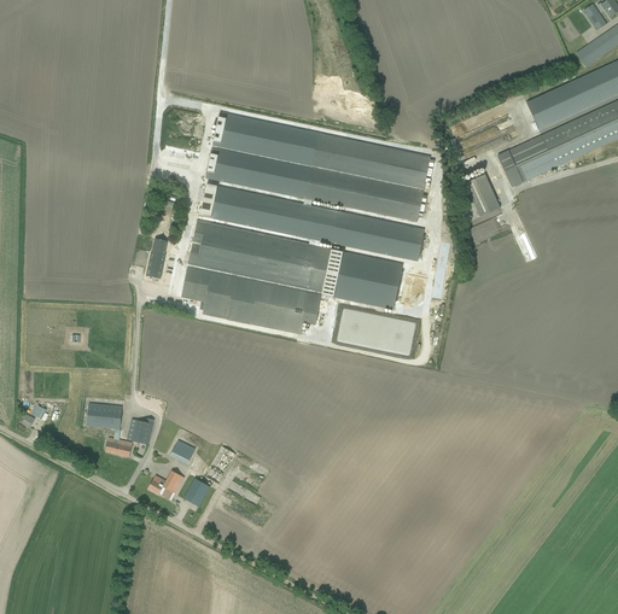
[(604,0),(601,1),(604,7),(606,5),(612,13),(617,9),(617,4),(614,0),(604,0)]
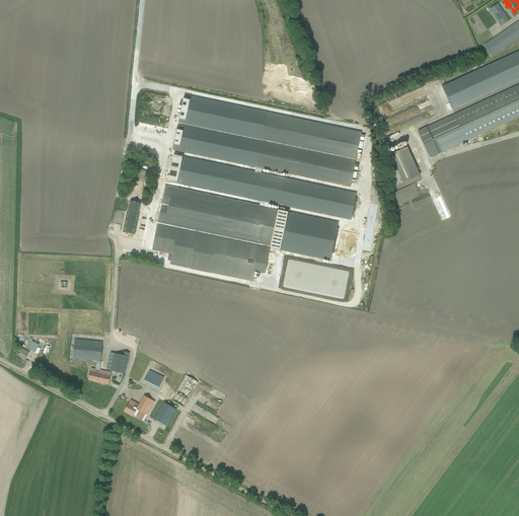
[(498,1),(494,4),(490,6),(501,23),(509,17),(498,1)]
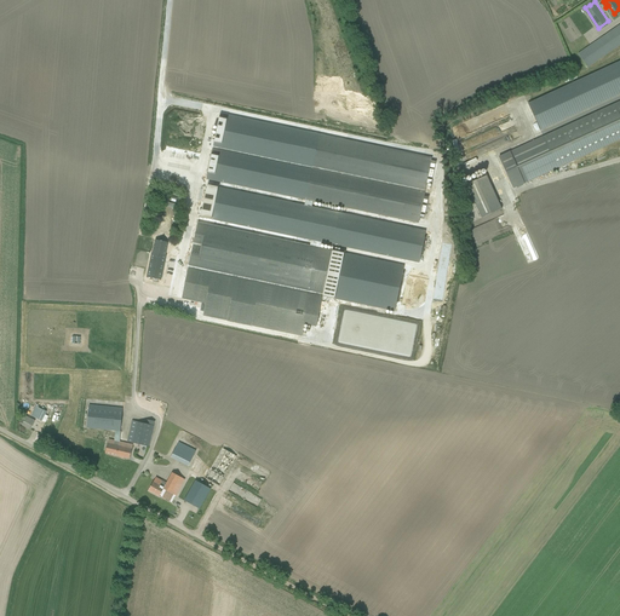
[(619,21),(578,51),(587,64),(619,40),(619,21)]
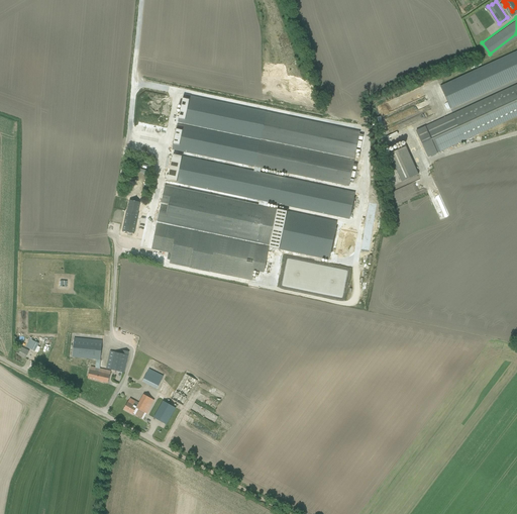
[(516,49),(441,85),(451,106),(516,75),(516,49)]
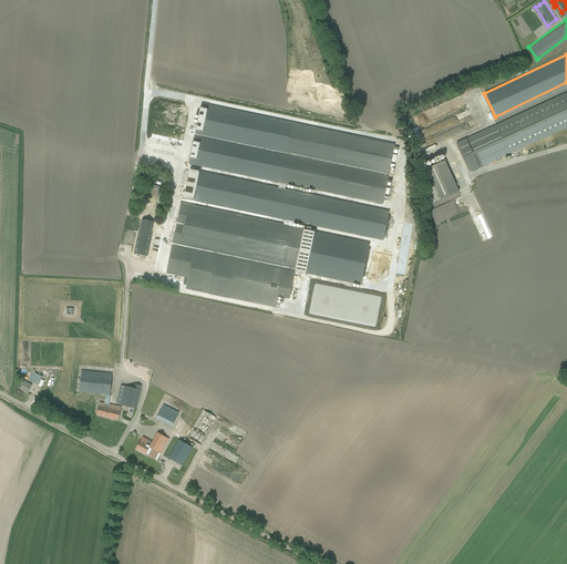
[(468,168),(566,123),(566,90),(456,141),(468,168)]
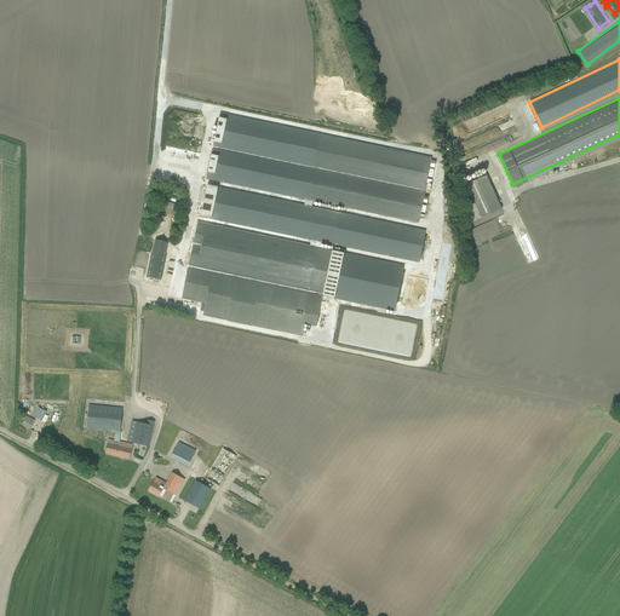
[(220,110),(206,176),(305,197),(304,202),(311,203),(313,197),(417,220),(418,214),(424,216),(429,194),(422,193),(425,179),(431,180),(436,159),(430,157),(430,155),(319,131),(220,110)]
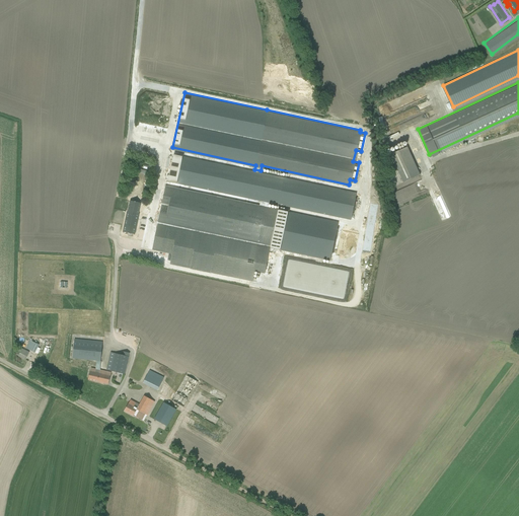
[(392,129),(435,114),(431,102),(421,106),(419,102),(402,108),(401,105),(386,112),(392,129)]
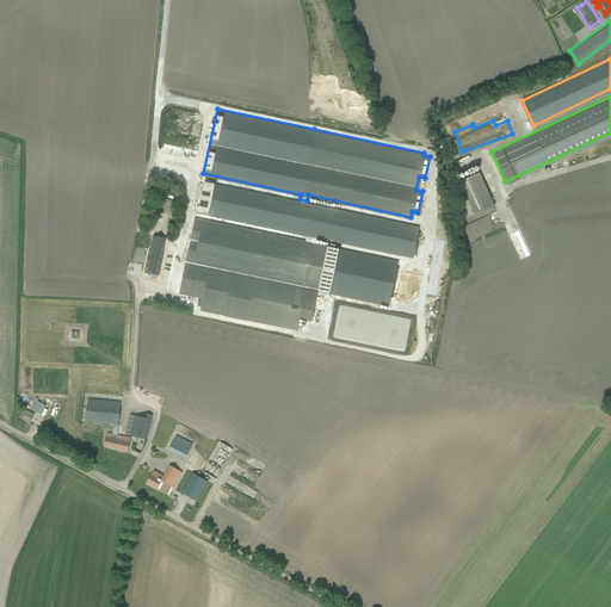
[(202,189),(197,211),(307,234),(306,239),(313,241),(315,242),(315,241),(316,236),(327,239),(413,255),(419,223),(334,206),(307,200),(300,199),(295,198),(204,179),(202,189)]
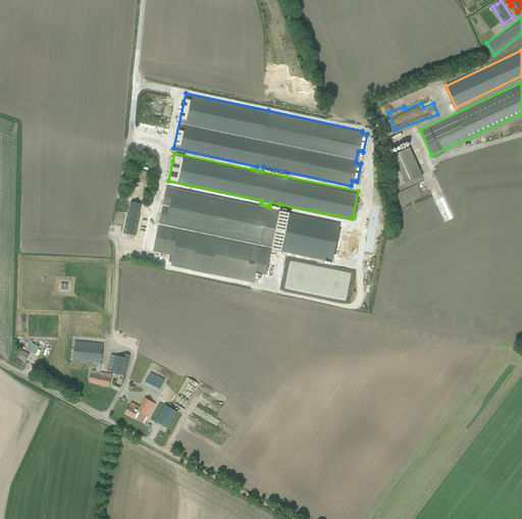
[(418,164),(401,171),(405,182),(422,173),(418,164)]
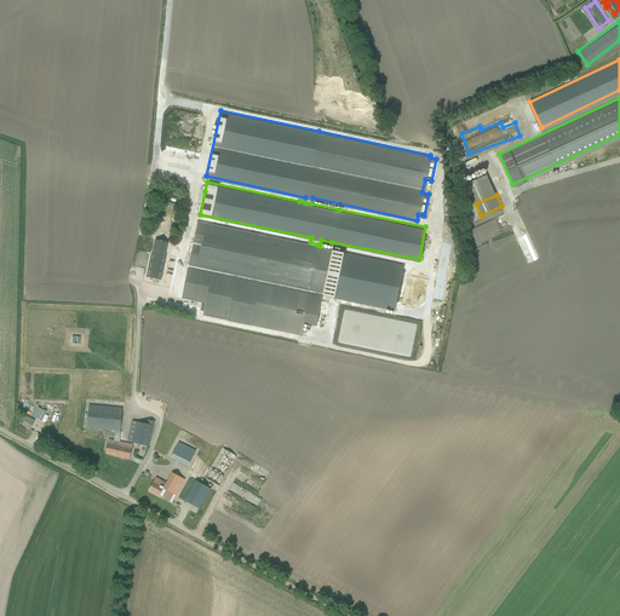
[(185,276),(182,295),(202,299),(200,308),(204,309),(204,312),(228,317),(251,323),(251,322),(299,332),(302,332),(302,333),(304,321),(316,323),(322,293),(395,309),(405,263),(332,247),(320,245),(320,246),(317,245),(310,242),(197,219),(193,240),(193,242),(188,262),(189,263),(189,265),(188,264),(185,276)]
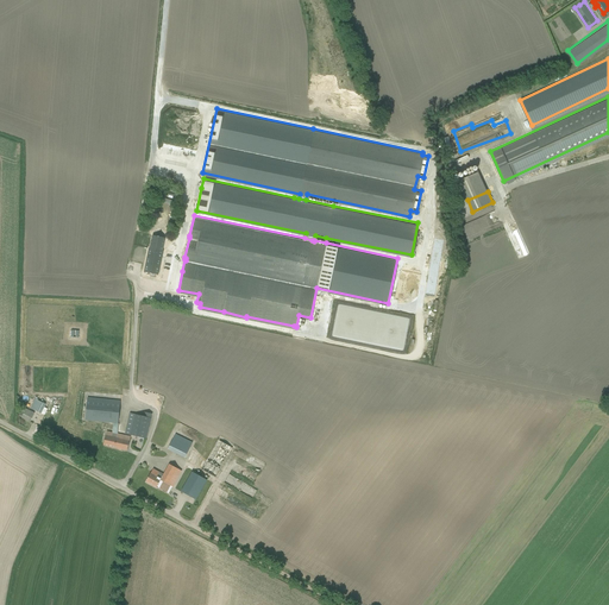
[(162,247),(164,234),(152,232),(150,245),(162,247)]
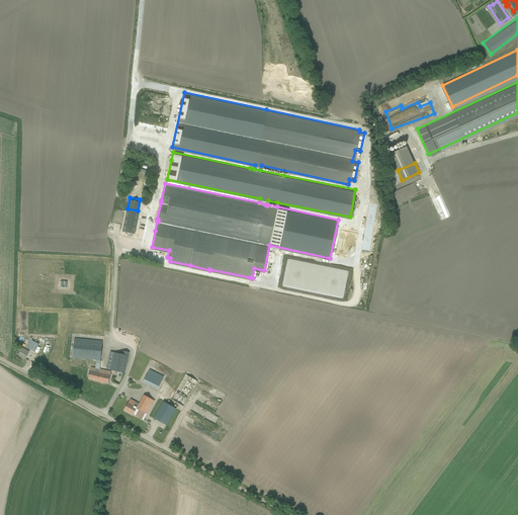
[(126,208),(122,229),(135,232),(139,210),(138,210),(127,208),(126,208)]
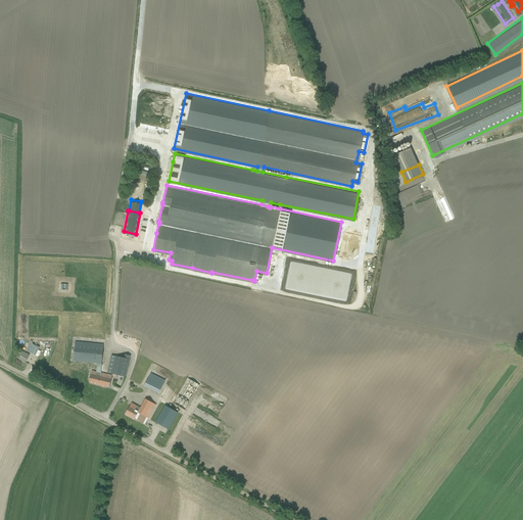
[(103,343),(75,340),(73,359),(97,361),(96,369),(100,370),(103,343)]
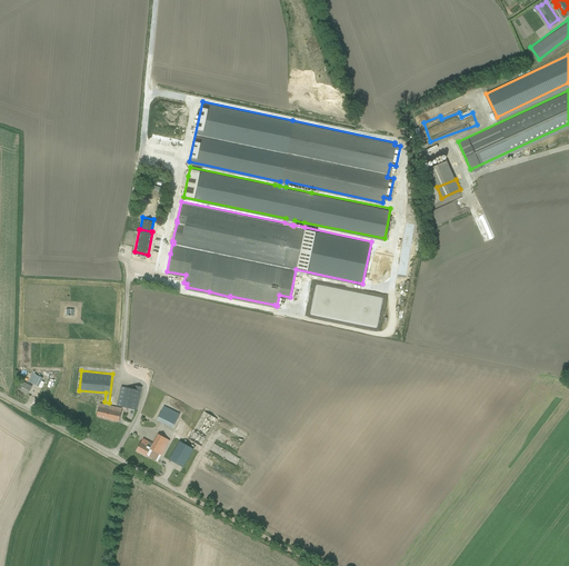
[(23,380),(22,383),(20,387),(28,391),(32,384),(23,380)]
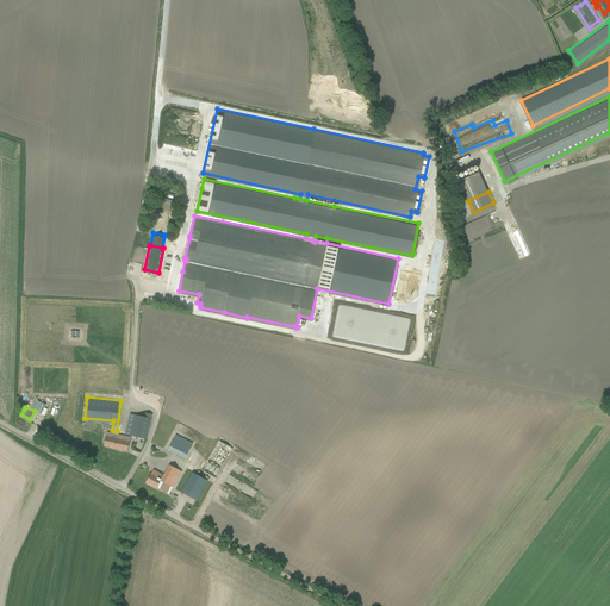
[(151,416),(151,411),(144,410),(143,413),(130,411),(125,431),(147,436),(151,416)]
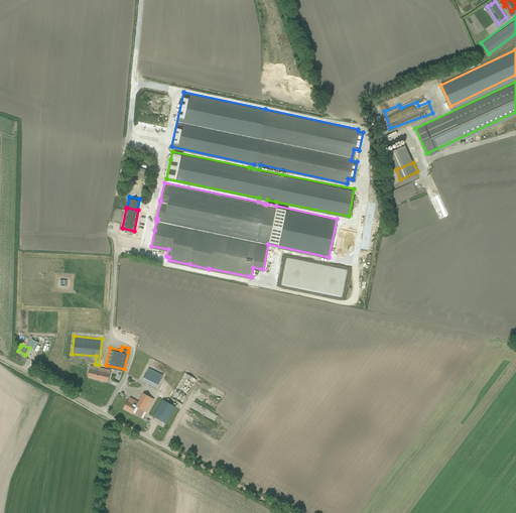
[(169,372),(176,359),(170,357),(164,370),(169,372)]
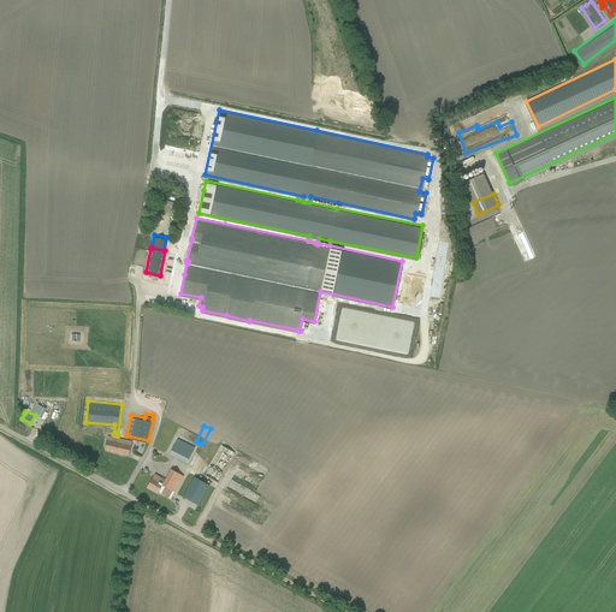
[(118,435),(113,434),(108,433),(105,447),(129,452),(132,439),(118,435)]
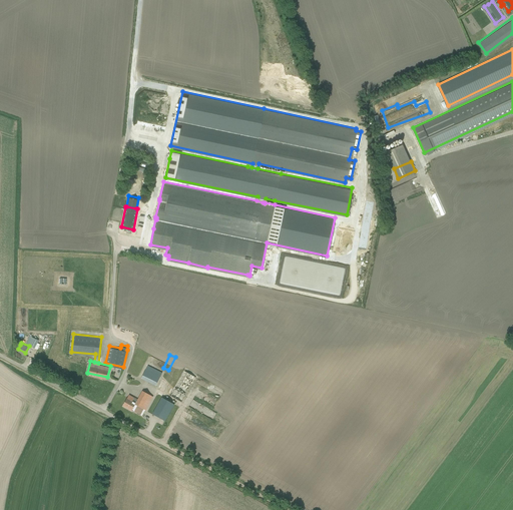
[(141,376),(155,383),(162,370),(147,363),(141,376)]
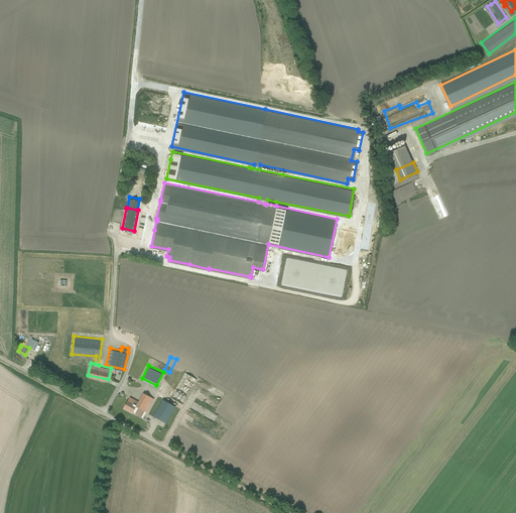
[(182,401),(197,376),(183,370),(170,395),(182,401)]
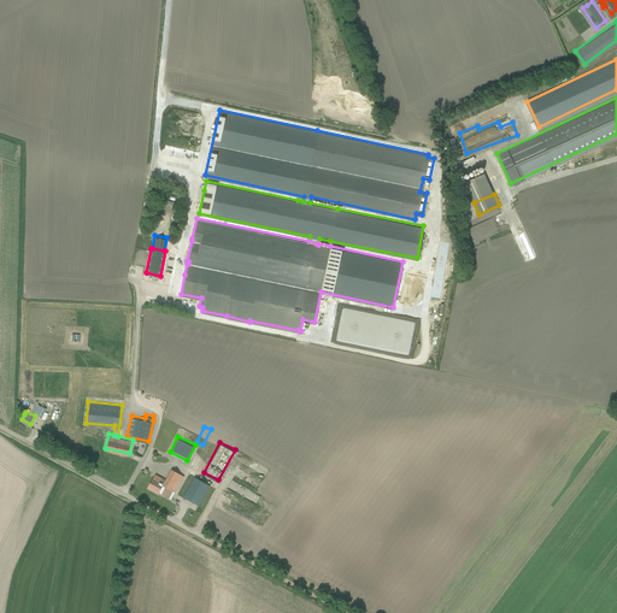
[(165,477),(156,472),(147,485),(158,491),(159,490),(162,491),(162,493),(168,495),(171,488),(175,490),(183,473),(171,467),(165,477)]
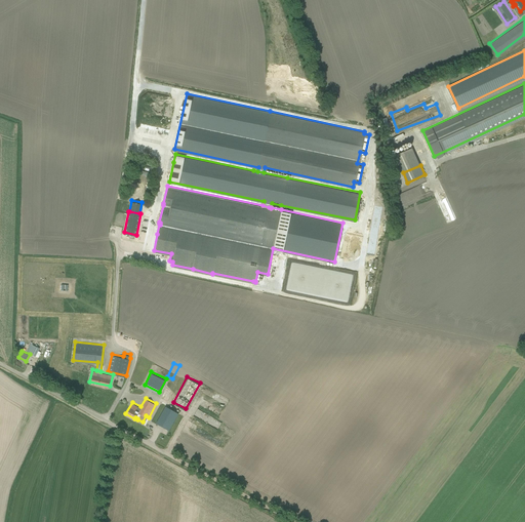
[(161,402),(154,414),(151,418),(173,431),(183,414),(161,402)]
